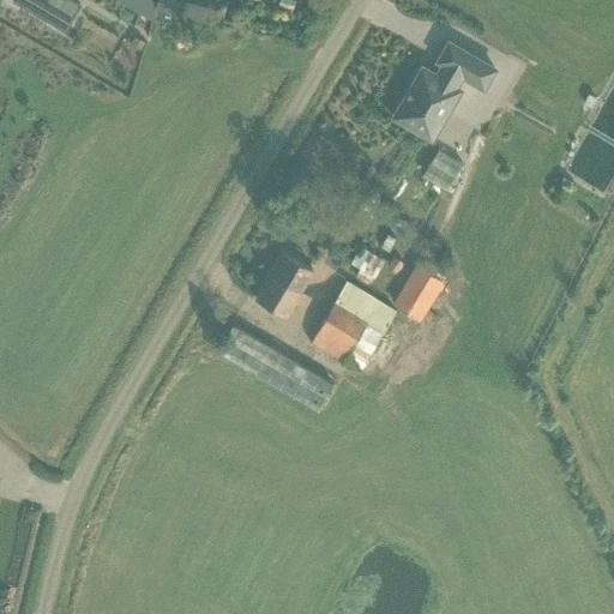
[(16,0),(64,29),(79,5),(71,0),(16,0)]
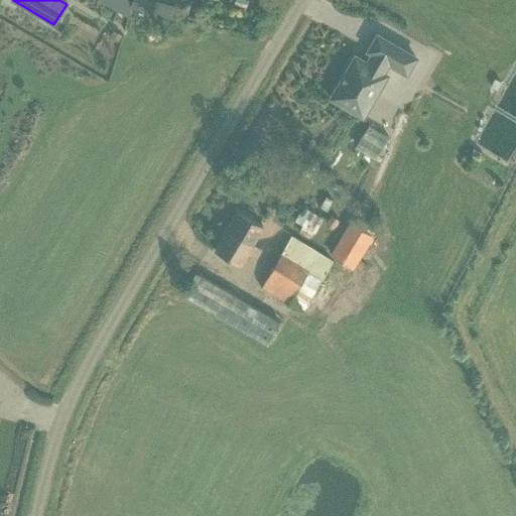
[(97,0),(113,9),(125,16),(131,7),(141,9),(165,15),(169,16),(173,0),(97,0)]
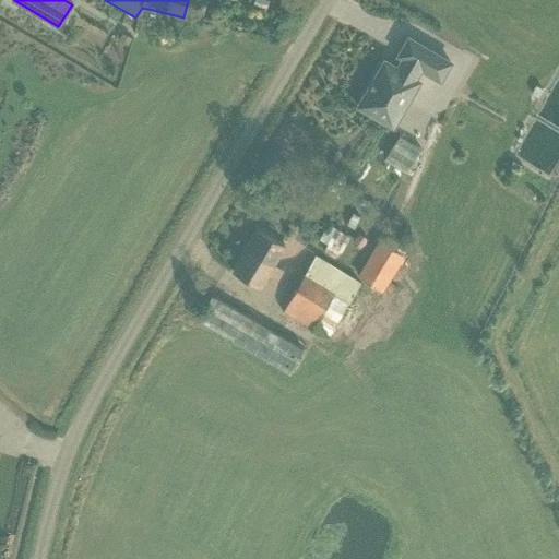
[(188,0),(183,18),(200,22),(205,0),(188,0)]
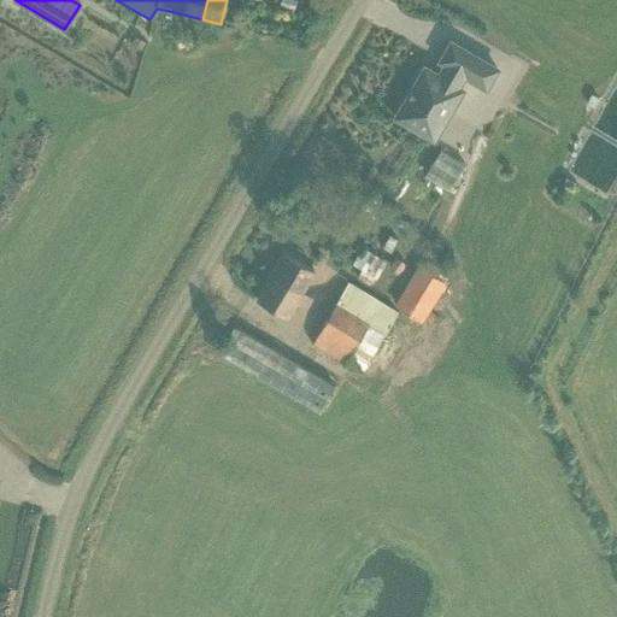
[(146,41),(135,35),(130,43),(141,50),(146,41)]
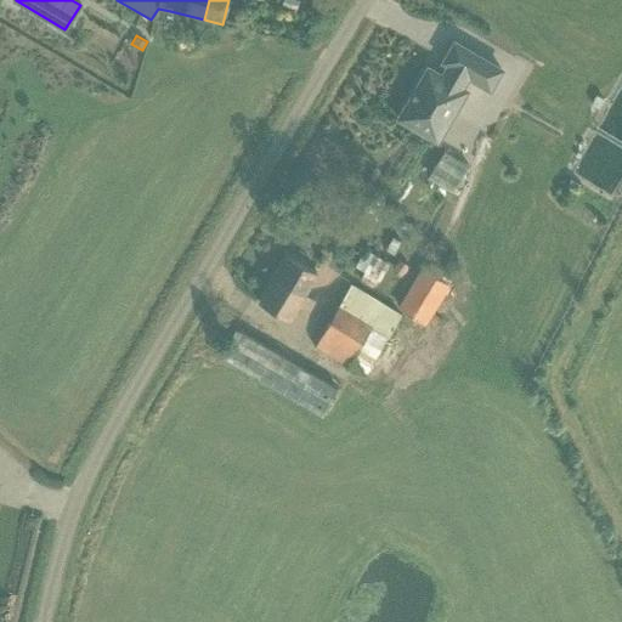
[(488,92),(488,91),(501,69),(454,43),(442,62),(448,64),(441,77),(428,68),(399,118),(419,131),(440,142),(469,90),(464,88),(468,82),(488,92)]
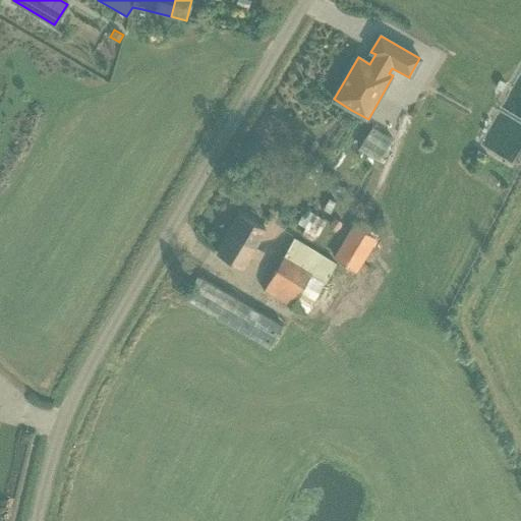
[(506,83),(500,79),(496,88),(501,91),(506,83)]
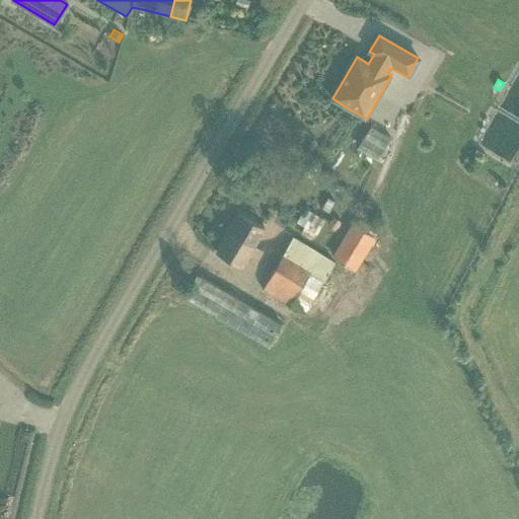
[(254,138),(245,151),(255,157),(265,144),(254,138)]
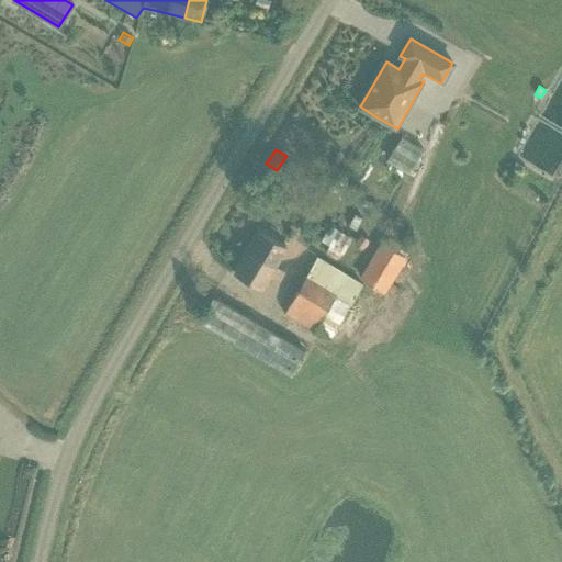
[(330,225),(321,240),(329,245),(325,253),(336,259),(341,251),(343,253),(351,238),(330,225)]
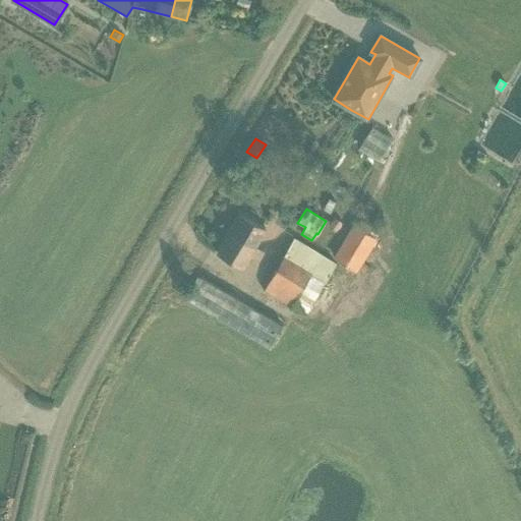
[(228,234),(262,253),(263,252),(254,247),(266,229),(240,215),(228,234)]
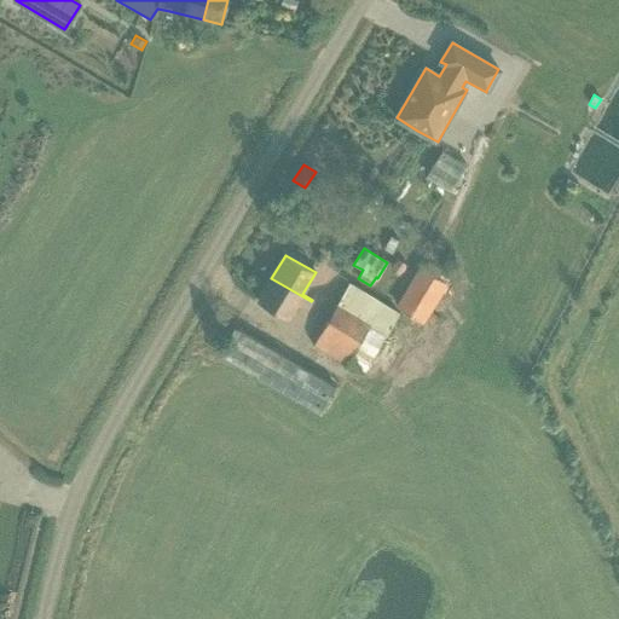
[(394,307),(422,324),(445,284),(417,268),(394,307)]
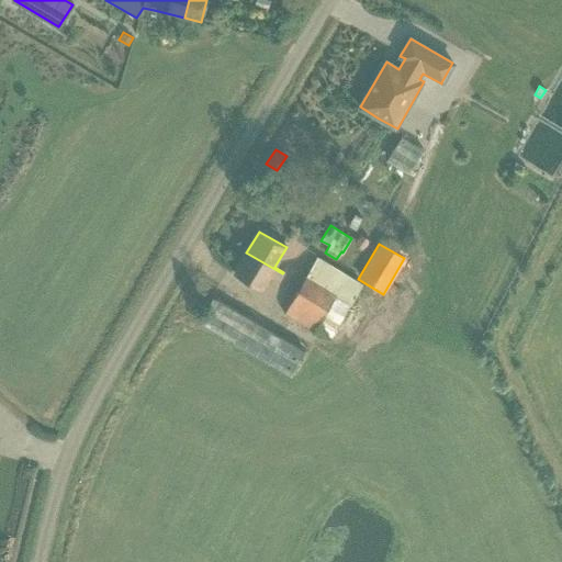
[(234,273),(253,284),(261,290),(270,273),(279,279),(282,273),(246,253),(234,273)]
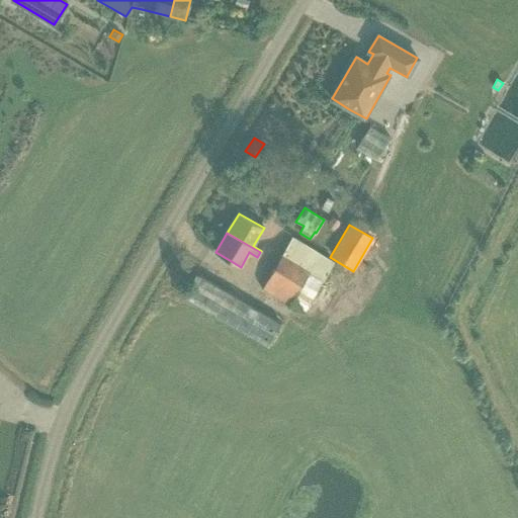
[(304,313),(334,262),(290,238),(261,286),(304,313)]
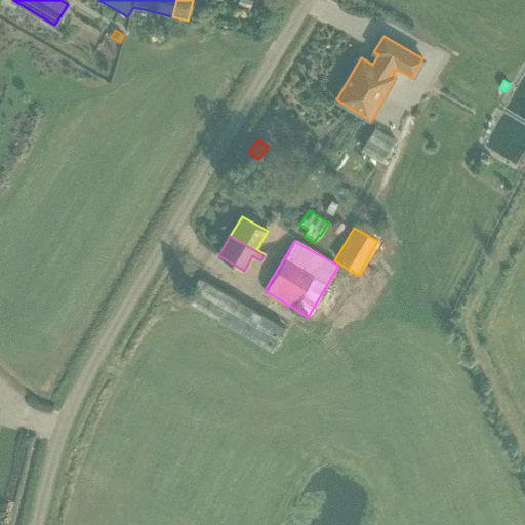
[(294,328),(206,282),(193,308),(281,354),(294,328)]
